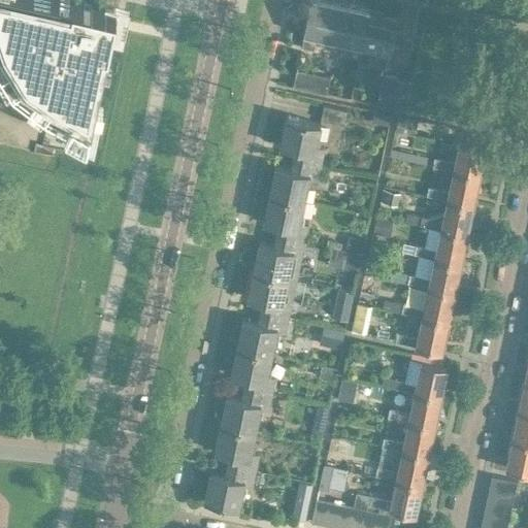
[(0,0),(0,51),(21,85),(50,105),(71,116),(89,125),(90,125),(95,101),(108,41),(116,10),(103,7),(67,0),(0,0)]
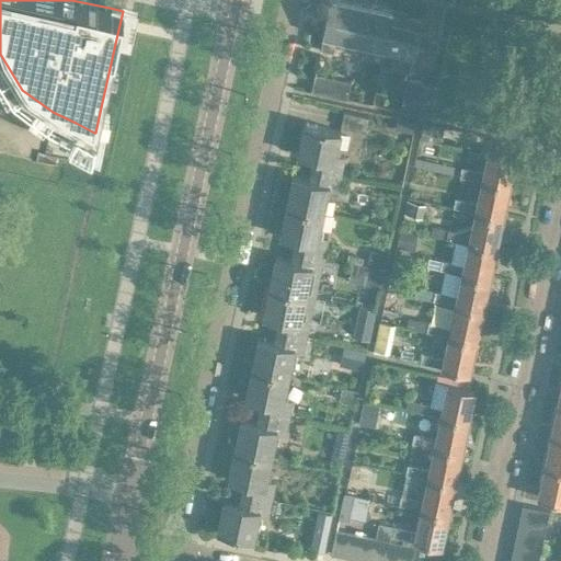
[(331,0),(320,49),(331,53),(334,38),(364,45),(361,59),(381,64),(385,49),(392,11),(341,0),(329,0),(330,0),(331,0)]
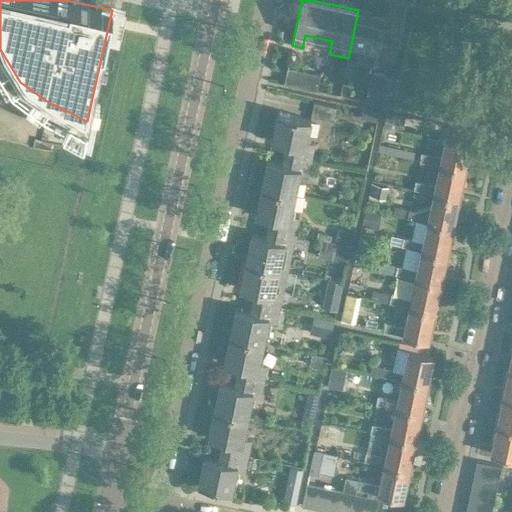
[(358,10),(351,45),(365,48),(362,61),(374,63),(384,16),(358,10)]
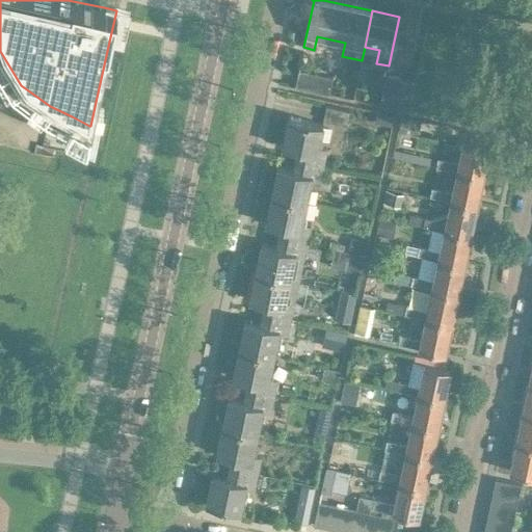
[(297,71),(294,88),(327,96),(331,78),(297,71)]
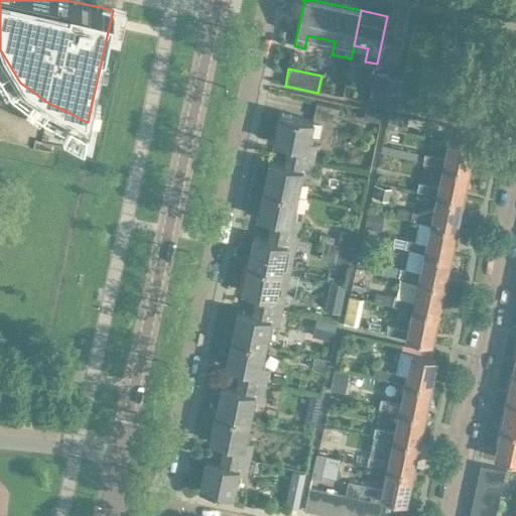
[(373,75),(367,103),(382,106),(388,77),(368,73),(368,74),(373,75)]
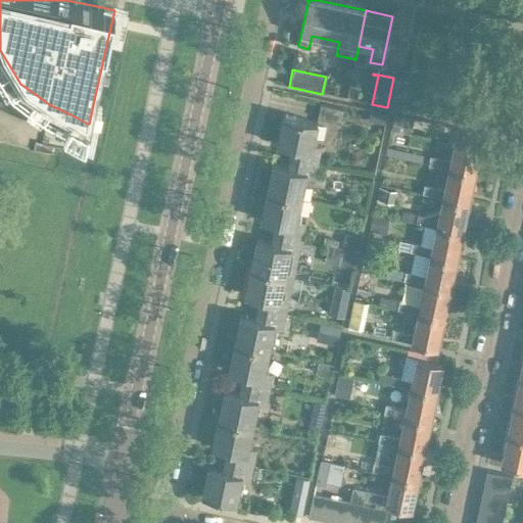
[(320,106),(318,119),(340,124),(342,110),(320,106)]
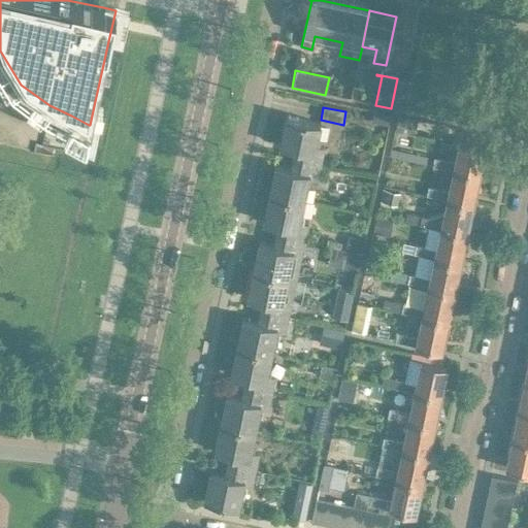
[(389,114),(373,111),(371,123),(387,126),(389,114)]
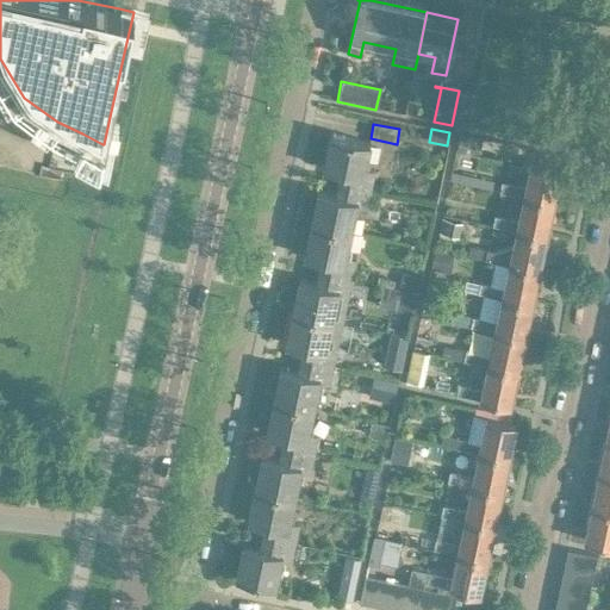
[(341,173),(338,184),(369,191),(374,173),(365,170),(371,143),(330,135),(323,168),(341,173)]
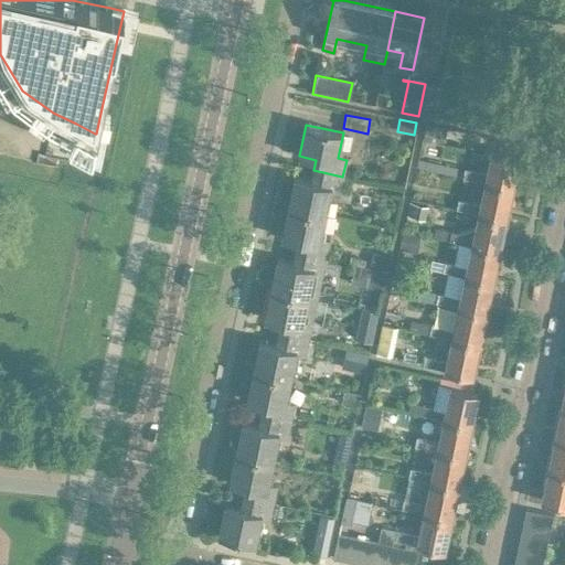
[(443,144),(446,129),(425,125),(422,139),(443,144)]
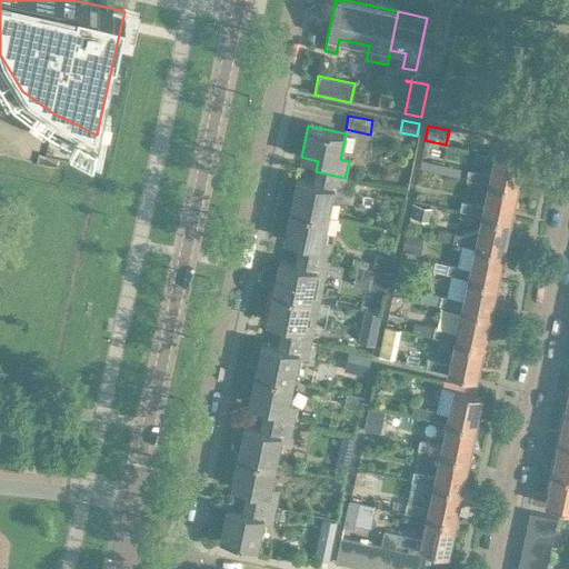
[(521,158),(495,152),(489,175),(467,170),(466,179),(487,183),(515,189),(521,158)]
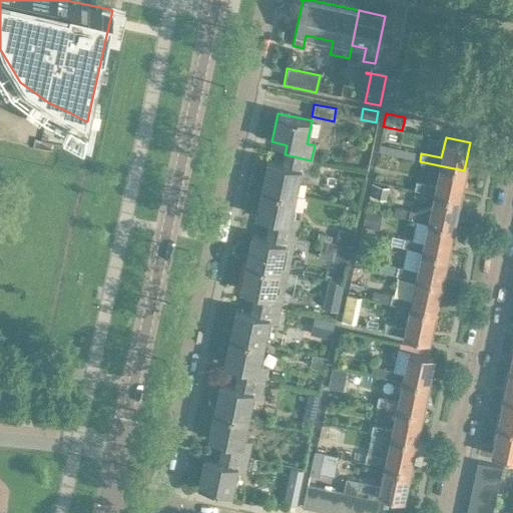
[(268,160),(262,188),(294,196),(299,172),(308,174),(311,160),(285,154),(283,164),(268,160)]
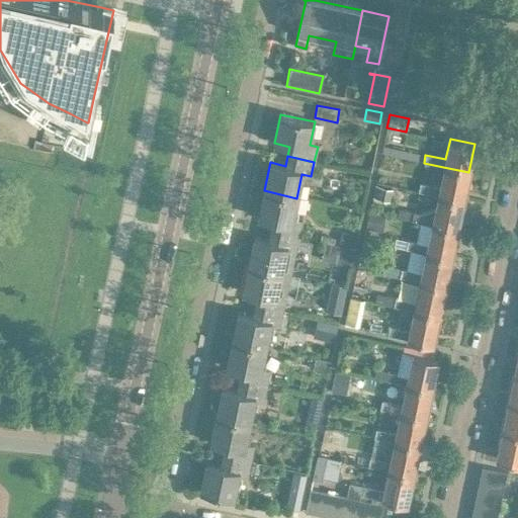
[(462,201),(468,172),(443,167),(439,188),(419,184),(417,192),(437,196),(462,201)]
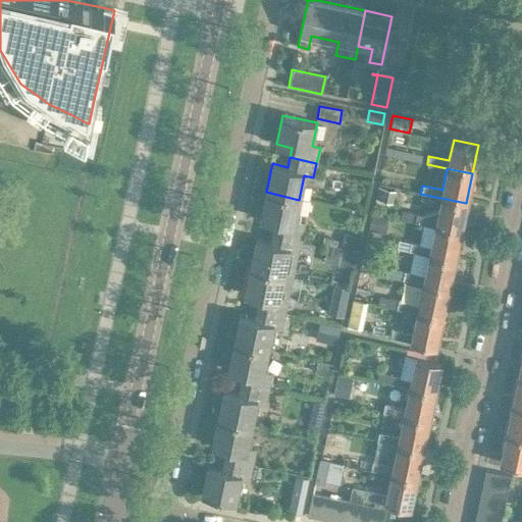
[(377,188),(374,200),(392,204),(395,192),(377,188)]
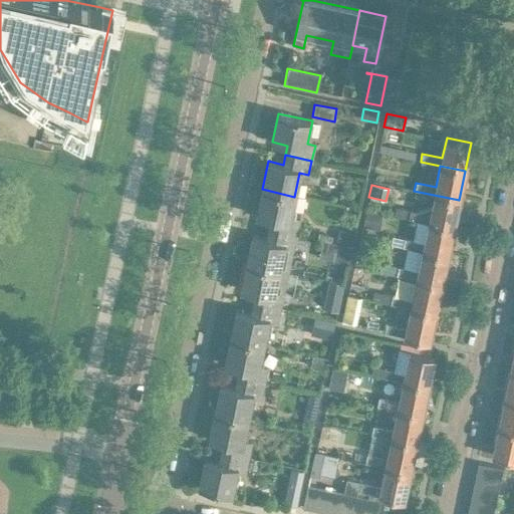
[(270,220),(268,230),(295,235),(298,220),(290,218),(294,197),(262,189),(256,217),(270,220)]
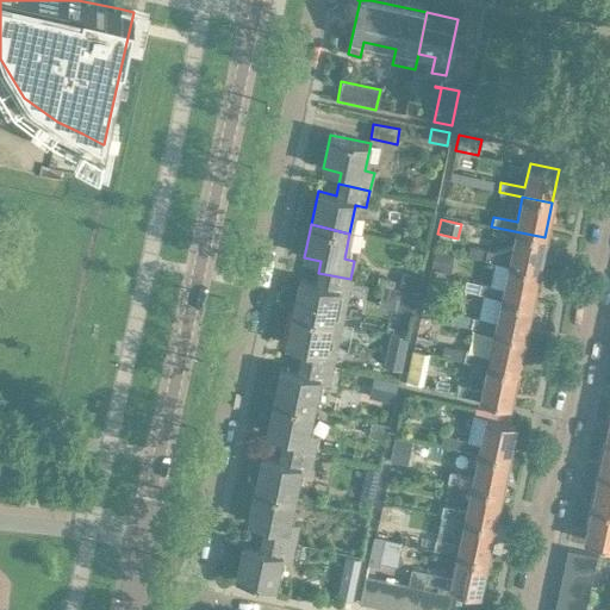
[(537,272),(545,237),(515,231),(510,255),(475,248),(473,257),(508,265),(537,272)]
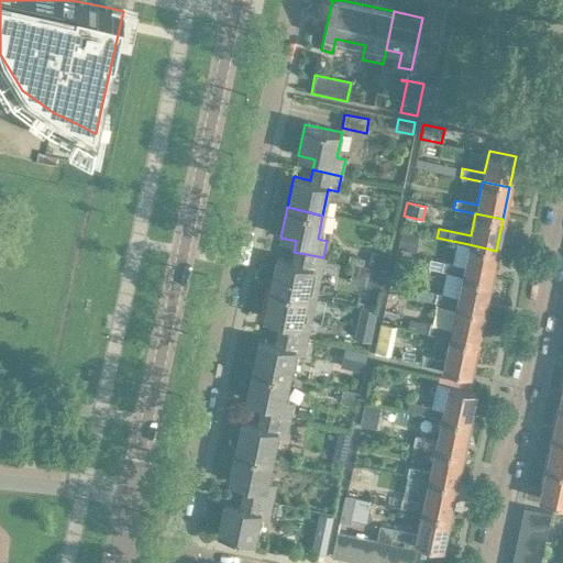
[(418,234),(400,230),(397,247),(415,252),(418,234)]
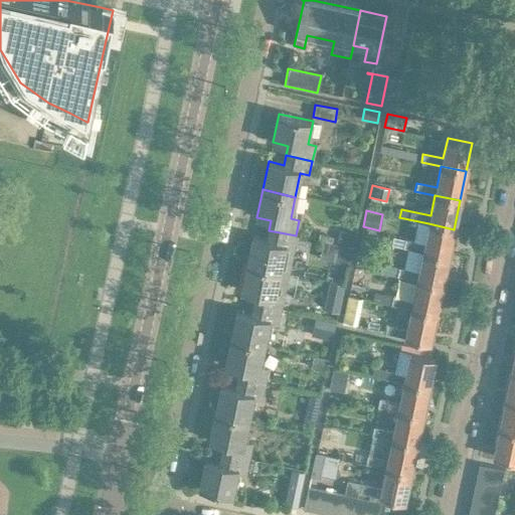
[(454,229),(428,223),(424,244),(395,238),(393,246),(422,252),(448,258),(454,229)]
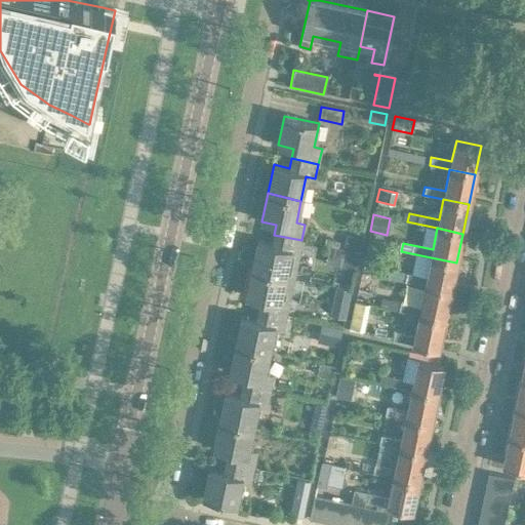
[(256,242),(251,269),(293,279),(301,240),(274,235),(272,245),(256,242)]
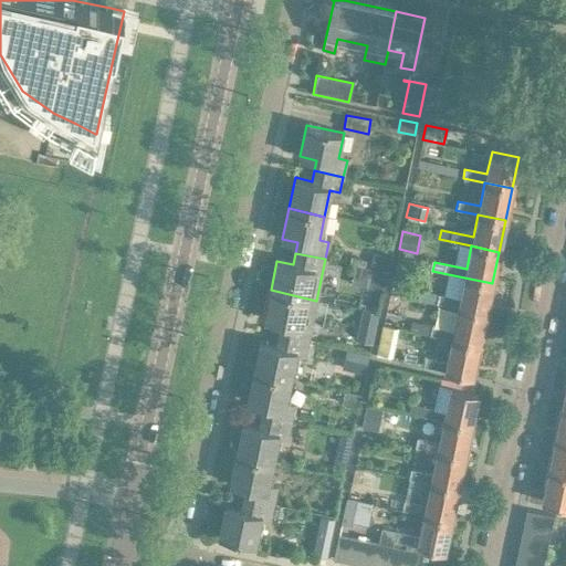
[(369,268),(387,271),(390,257),(373,253),(369,268)]
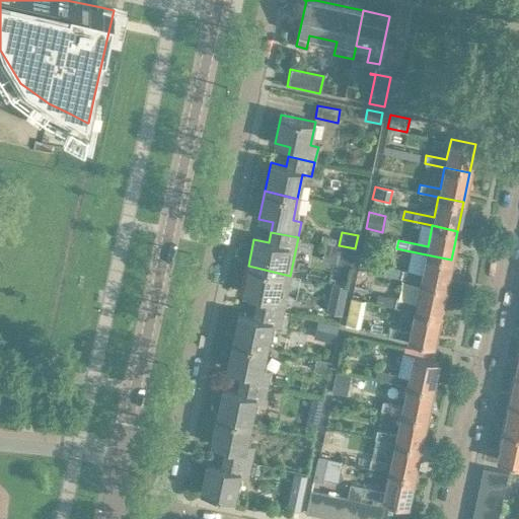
[(364,238),(362,251),(372,253),(374,240),(364,238)]
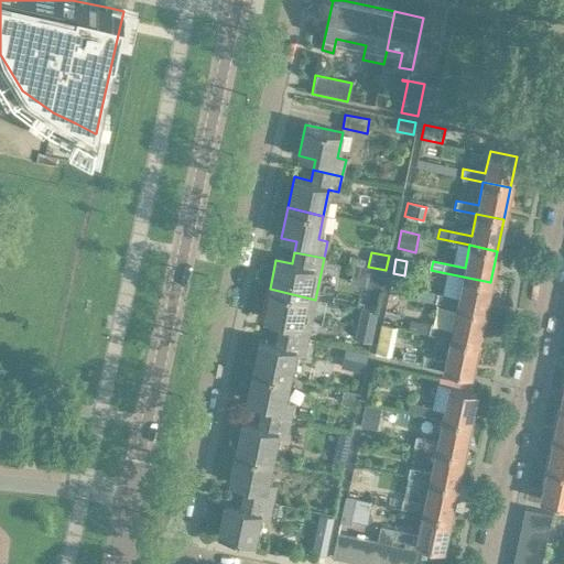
[(425,301),(456,307),(484,313),(490,282),(463,277),(458,299),(427,292),(425,301)]
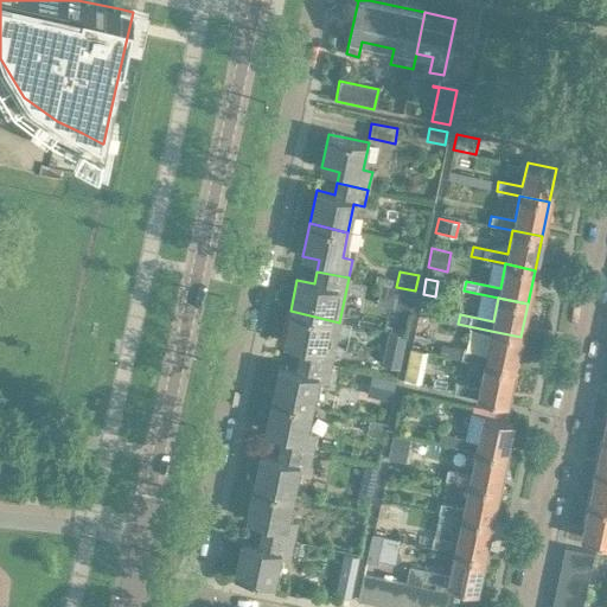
[(301,346),(299,358),(330,365),(339,323),(291,311),(283,343),(301,346)]
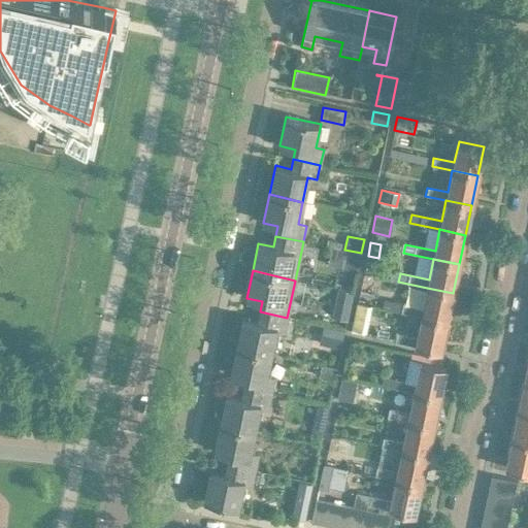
[(405,304),(403,314),(421,318),(421,317),(447,323),(453,293),(427,288),(423,308),(405,304)]
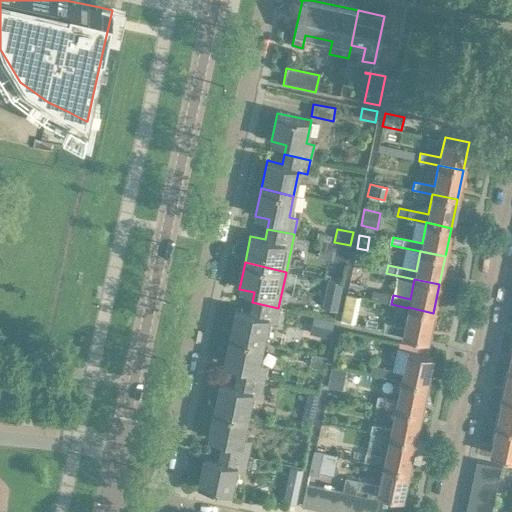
[(324,294),(339,297),(342,284),(327,281),(324,294)]
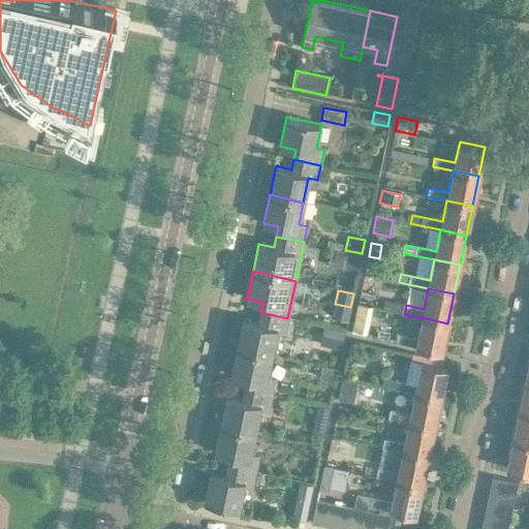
[(243,319),(237,347),(270,354),(275,333),(284,335),(287,318),(260,312),(257,322),(243,319)]
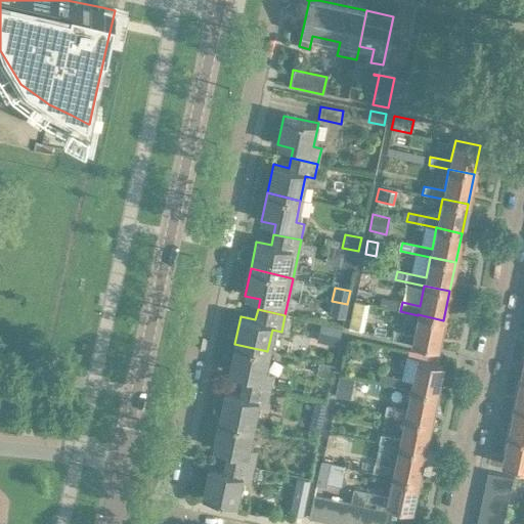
[(418,314),(418,315),(413,336),(393,331),(391,340),(437,350),(443,320),(418,314)]
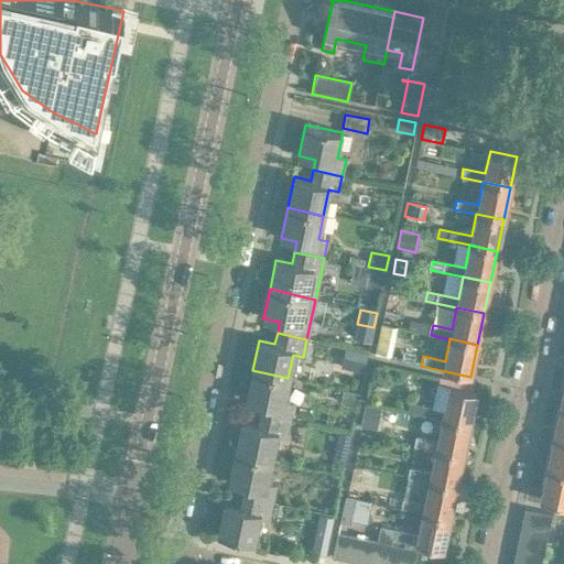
[(362,373),(367,354),(348,350),(345,369),(362,373)]
